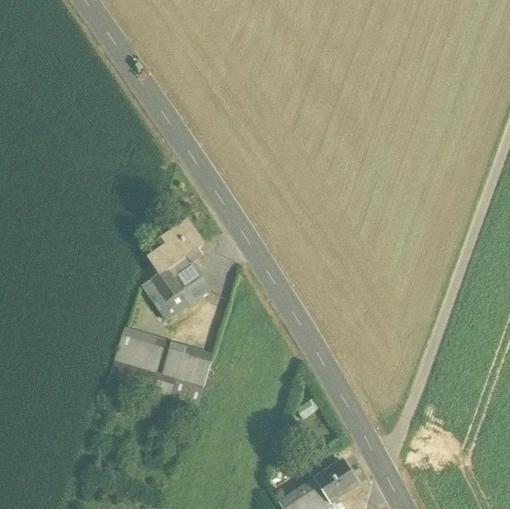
[(186,220),(160,237),(165,244),(147,257),(157,272),(158,273),(186,254),(202,243),(186,220)]
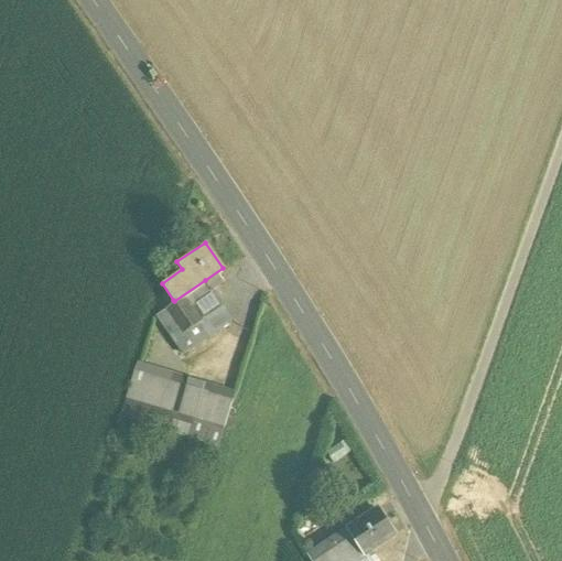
[(230,317),(205,280),(174,301),(173,300),(155,313),(182,352),(230,317)]
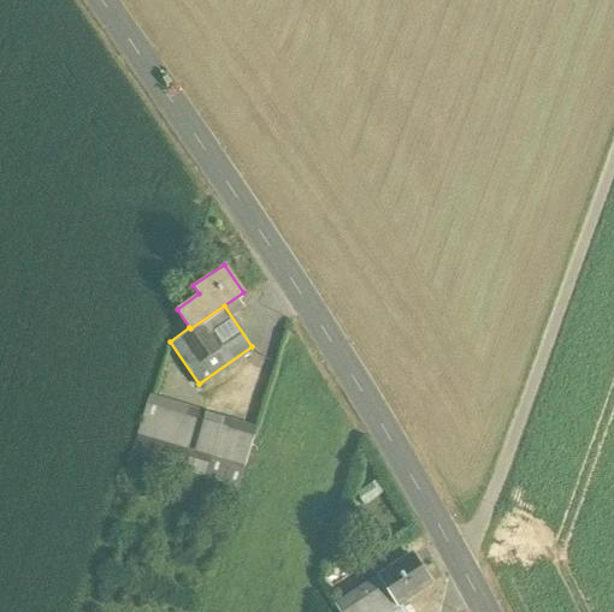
[(252,434),(145,402),(129,453),(236,486),(252,434)]
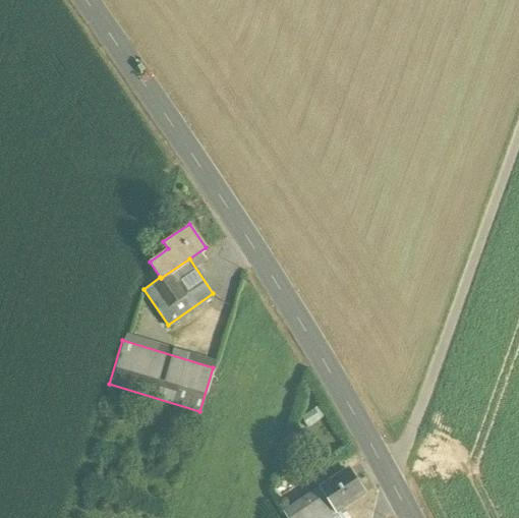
[(334,510),(361,492),(346,467),(318,486),(334,510)]
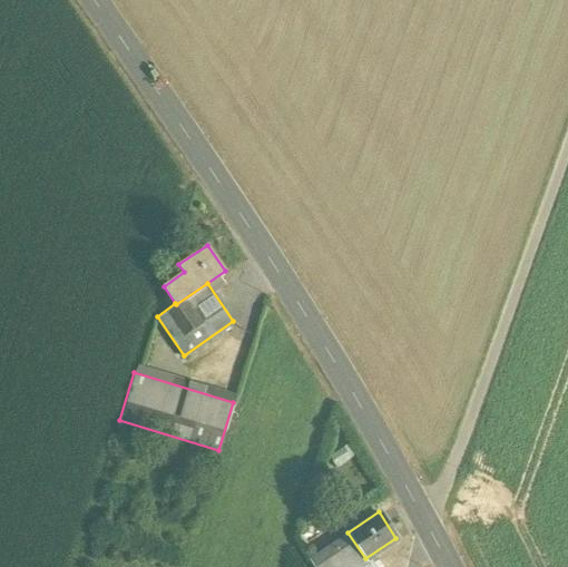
[(370,566),(365,558),(348,533),(295,566),(370,566)]
